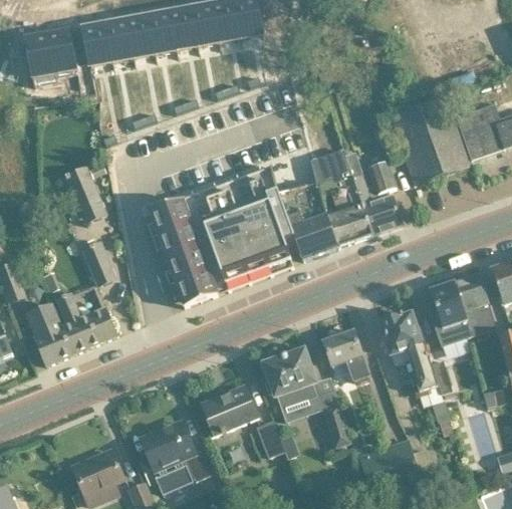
[(227,0),(211,3),(218,41),(239,37),(232,0),(227,0)]
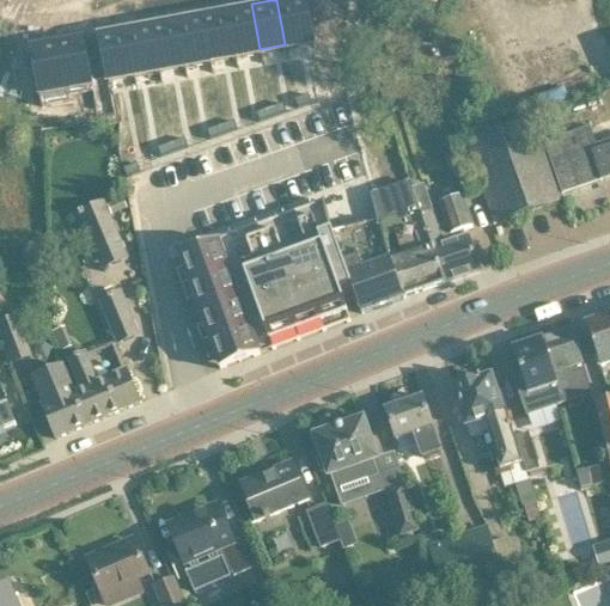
[(276,0),(285,44),(312,40),(304,0),(276,0)]
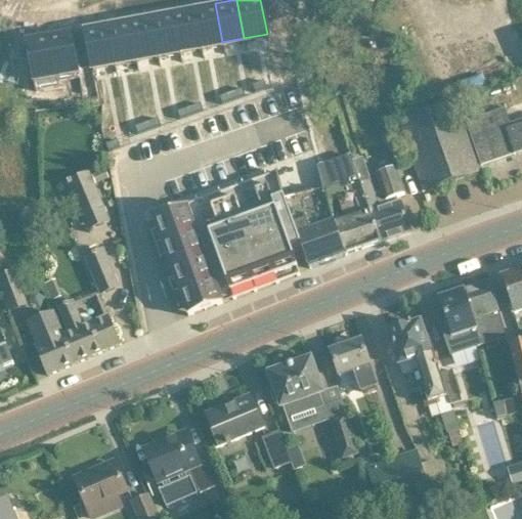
[(215,3),(193,7),(201,46),(222,42),(215,3)]
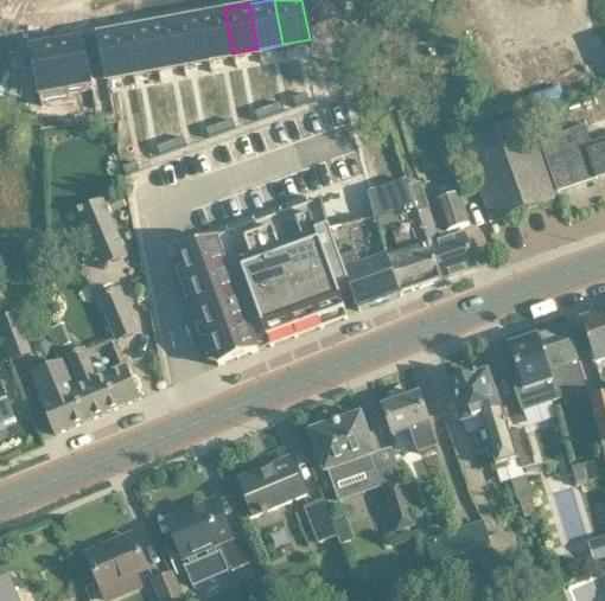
[(224,8),(199,13),(208,58),(233,53),(224,8)]
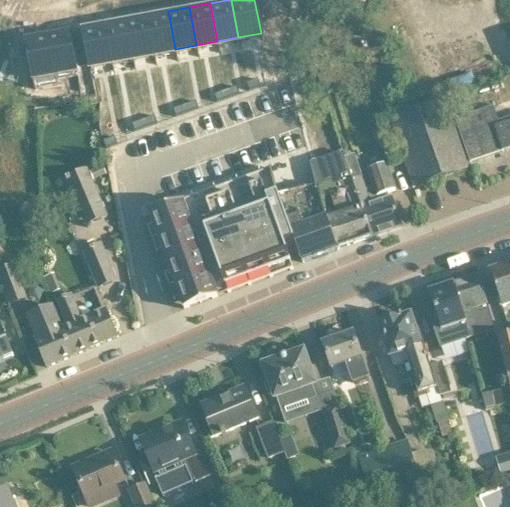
[(168,11),(146,15),(153,53),(175,49),(168,11)]
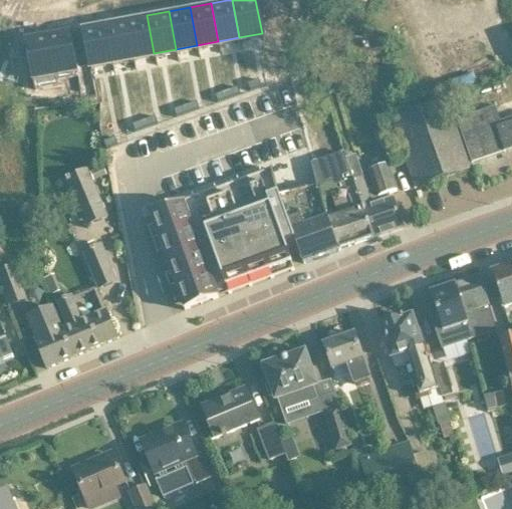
[(147,15),(125,19),(133,57),(154,53),(147,15)]
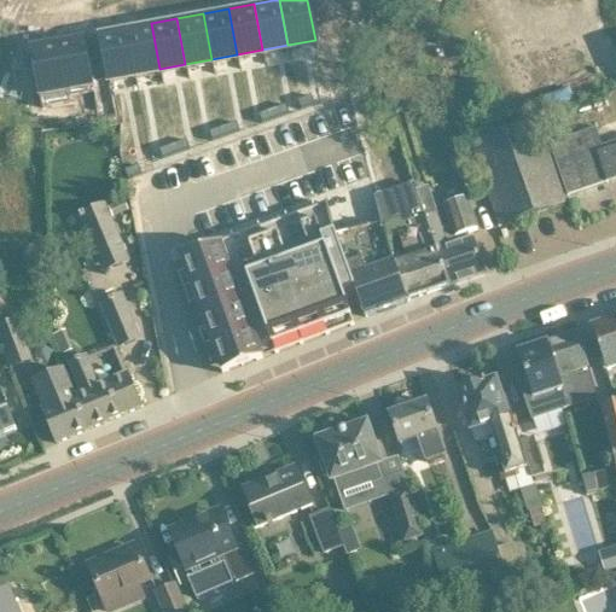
[(151,23),(126,28),(134,74),(160,69),(151,23)]
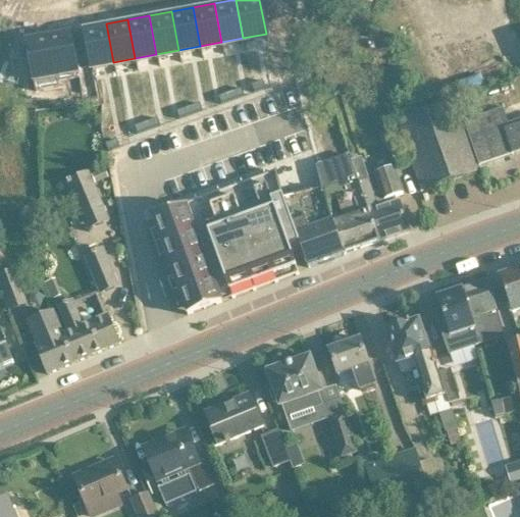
[(106,23),(84,28),(90,59),(91,66),(113,62),(106,23)]
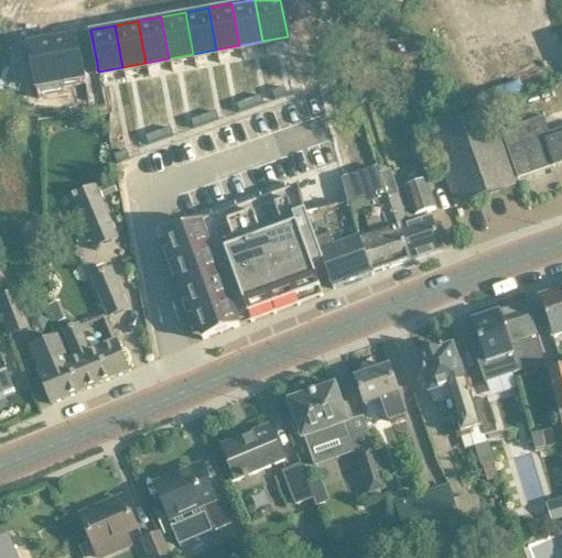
[(75,32),(51,36),(60,84),(61,84),(84,79),(88,105),(104,101),(96,64),(82,67),(75,32)]
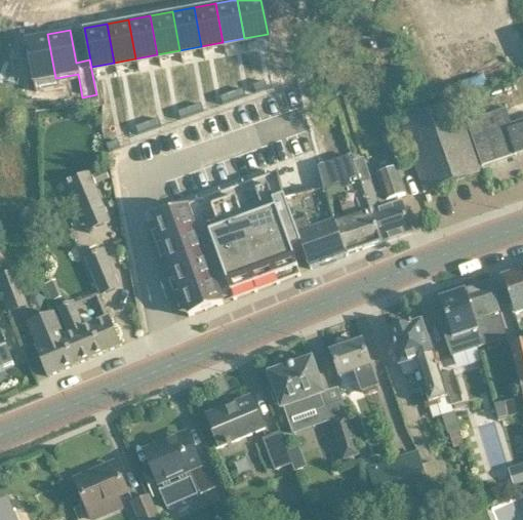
[(47,34),(25,38),(34,87),(57,83),(56,78),(55,78),(47,34)]
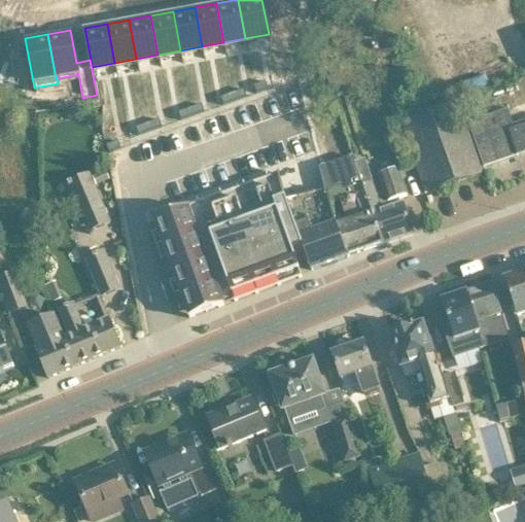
[(2,62),(0,68),(0,89),(6,91),(15,67),(2,62)]
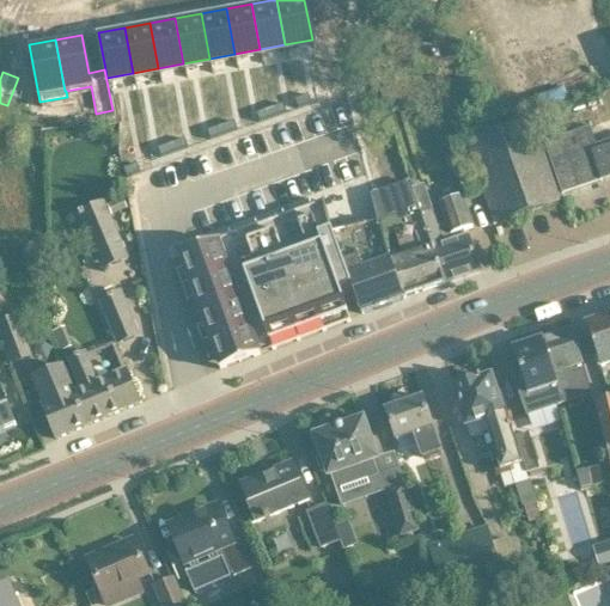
[(306,90),(293,95),(296,104),(310,99),(306,90)]
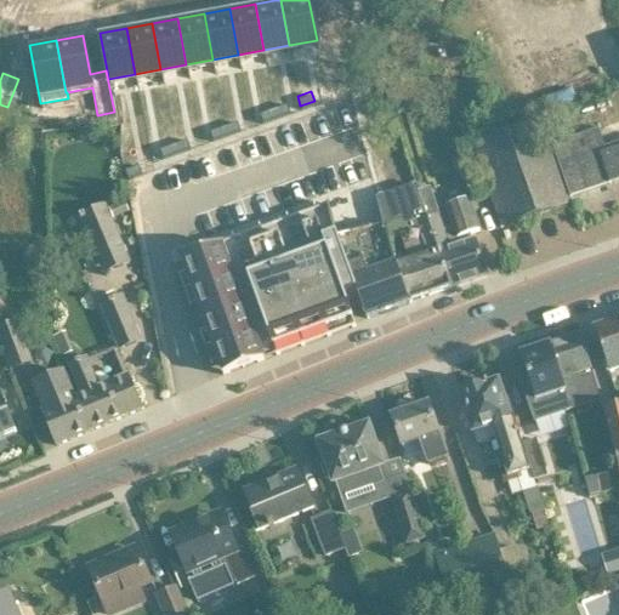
[(285,100),(272,104),(276,114),(289,109),(285,100)]
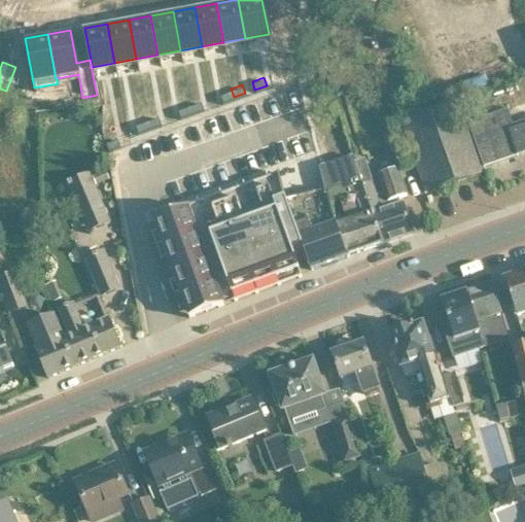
[(231,89),(219,93),(221,101),(234,97),(231,89)]
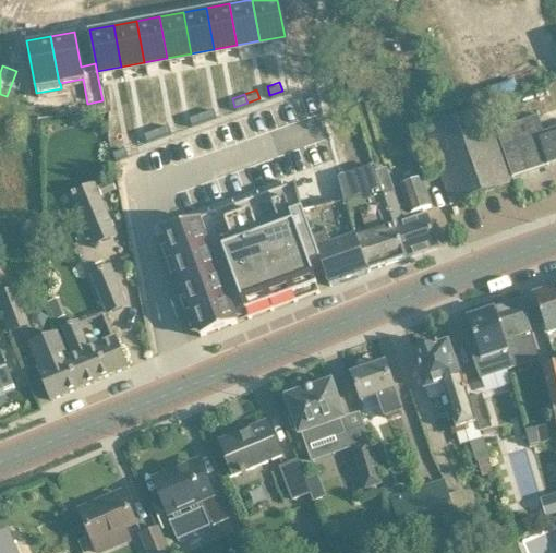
[(511,178),(510,173),(494,125),(486,104),(424,124),(443,179),(449,200),(511,178)]
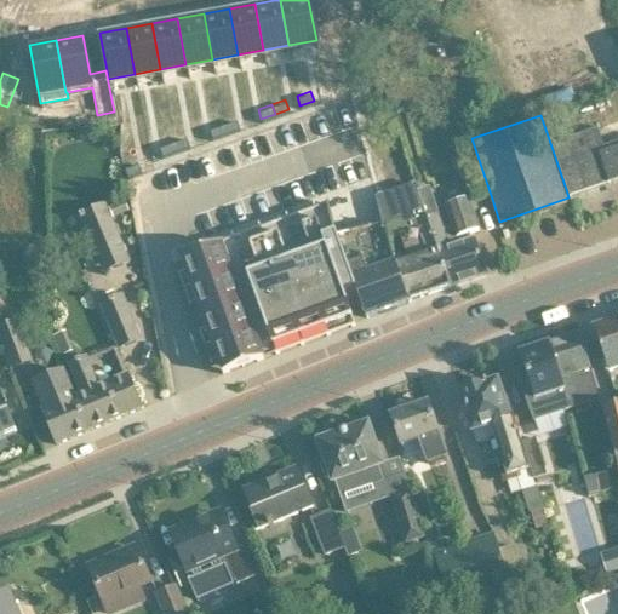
[(235,118),(222,122),(224,132),(239,127),(235,118)]
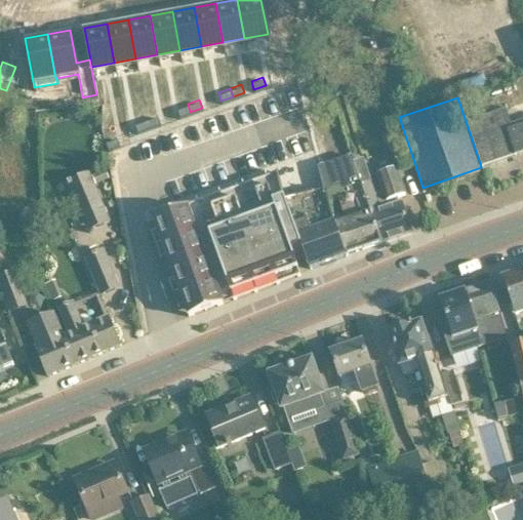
[(188,104),(175,108),(178,116),(190,112),(188,104)]
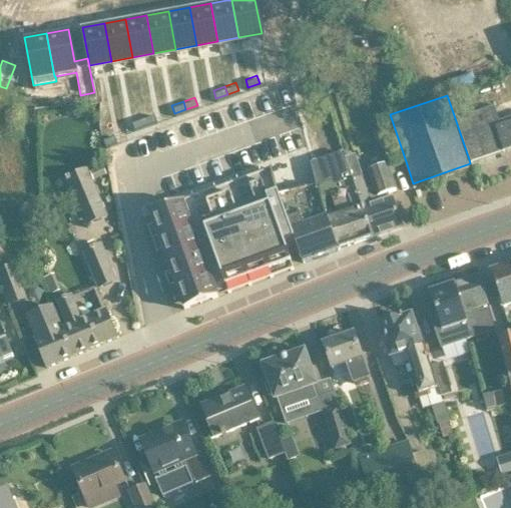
[(493,102),(454,115),(469,159),(510,144),(510,112),(498,117),(493,102)]
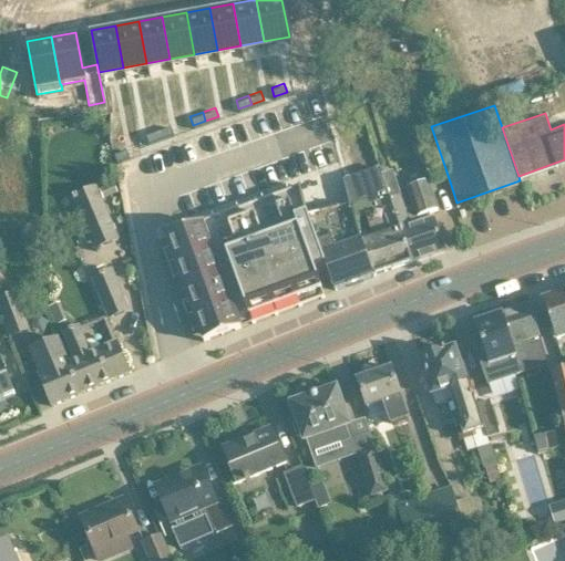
[(170,124),(156,128),(160,136),(172,132),(170,124)]
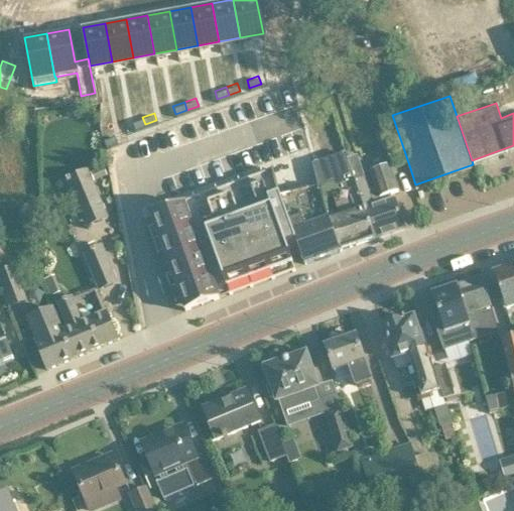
[(142,117),(131,121),(134,128),(145,124),(142,117)]
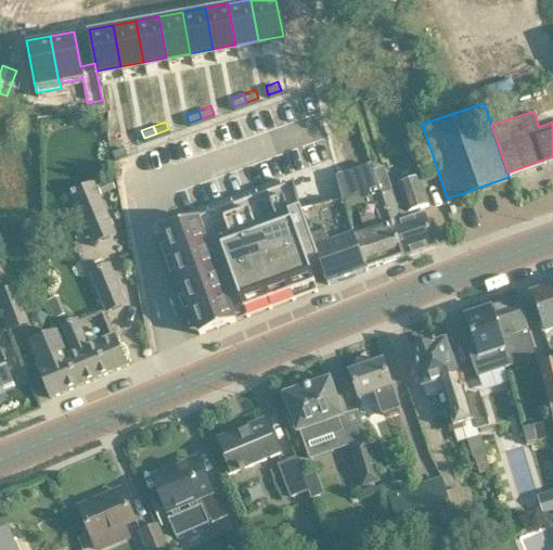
[(123,144),(110,149),(113,156),(126,152),(123,144)]
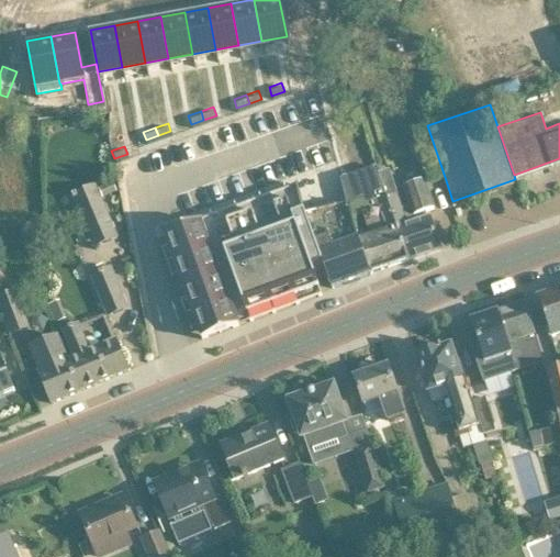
[(339,174),(338,175),(344,198),(345,198),(345,199),(346,202),(348,202),(354,223),(358,236),(370,269),(406,256),(385,196),(377,170),(374,165),(373,162),(339,174)]
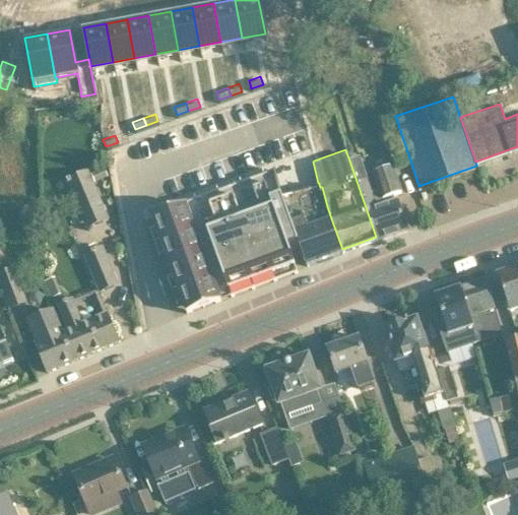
[(103,164),(90,169),(93,179),(107,175),(103,164)]
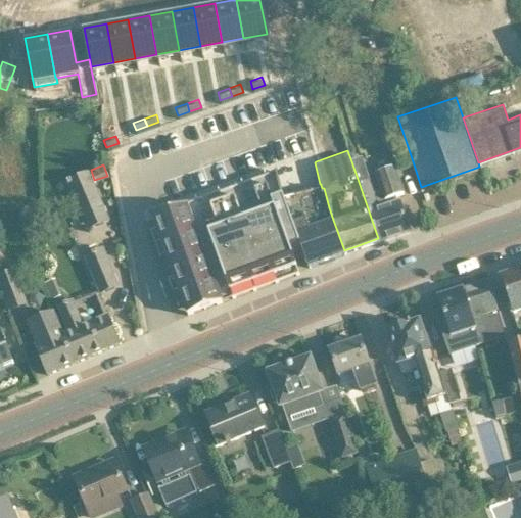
[(369,179),(359,182),(378,238),(409,228),(398,197),(394,199),(392,193),(401,190),(395,171),(393,166),(375,173),(381,191),(374,194),(369,179)]
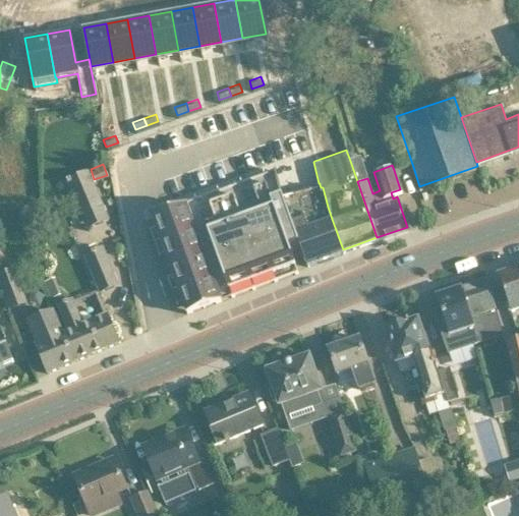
[(206,192),(151,213),(155,225),(164,250),(172,273),(181,298),(183,302),(186,310),(222,297),(220,289),(239,282),(294,263),(291,252),(300,249),(300,250),(301,249),(290,219),(291,218),(283,193),(280,194),(279,192),(281,192),(275,168),(273,168),(264,172),(206,192)]
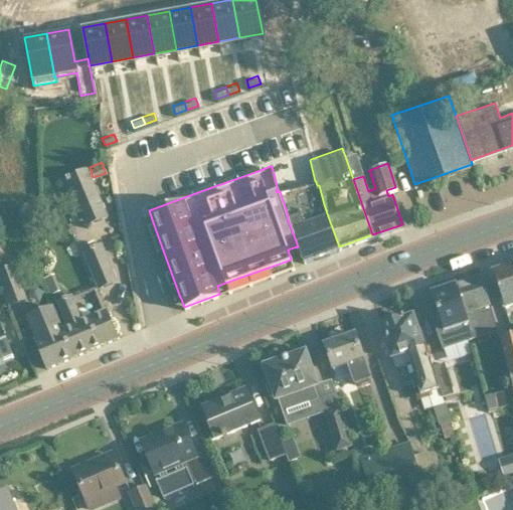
[(87,167),(65,175),(83,223),(105,215),(87,167)]
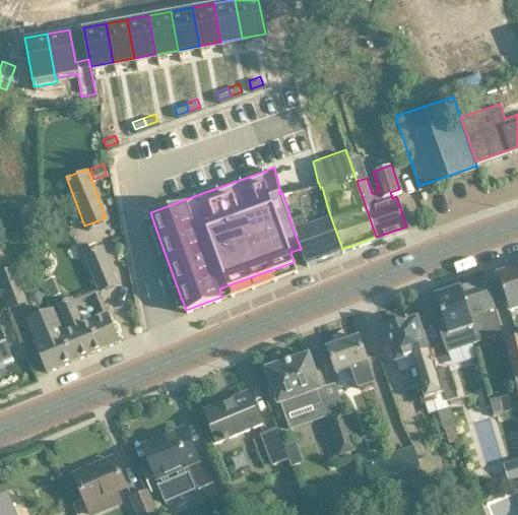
[(280,192),(278,192),(279,194),(282,193),(290,217),(289,218),(301,249),(306,262),(342,249),(331,218),(327,206),(322,187),(320,187),(319,184),(319,183),(318,183),(280,192)]
